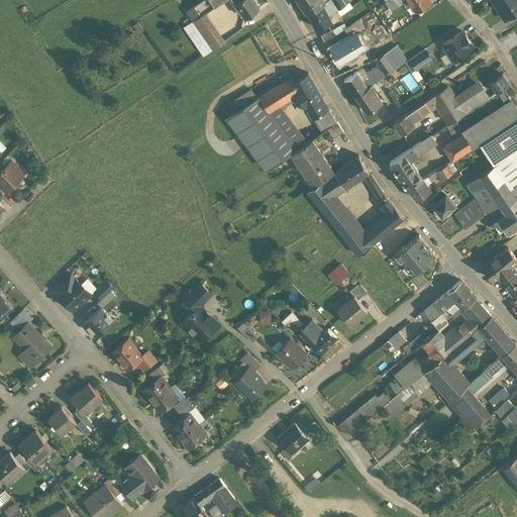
[(193,21),(205,13),(215,6),(211,0),(201,0),(195,4),(186,10),(190,16),(193,20),(193,21)]
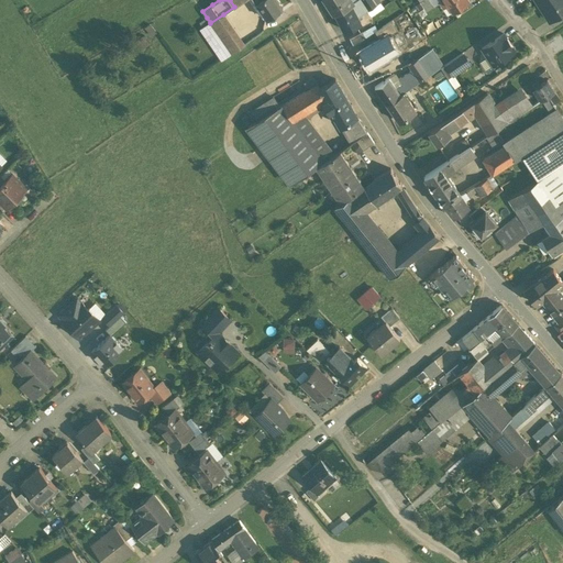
[(283,8),(277,0),(258,0),(255,2),(267,19),(272,15),(274,18),(280,13),(278,11),(283,8)]
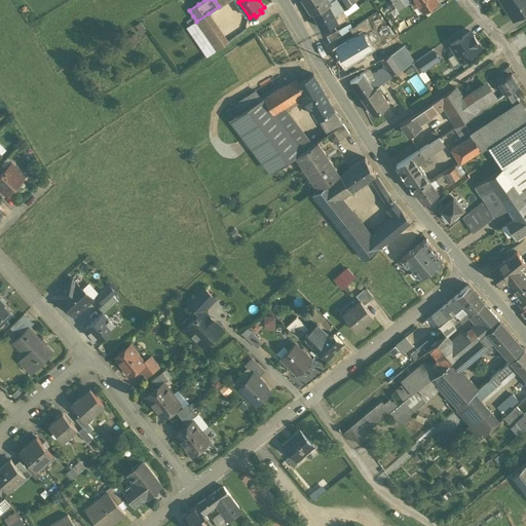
[(328,3),(330,2),(329,0),(303,0),(310,11),(313,11),(328,4),(328,3)]
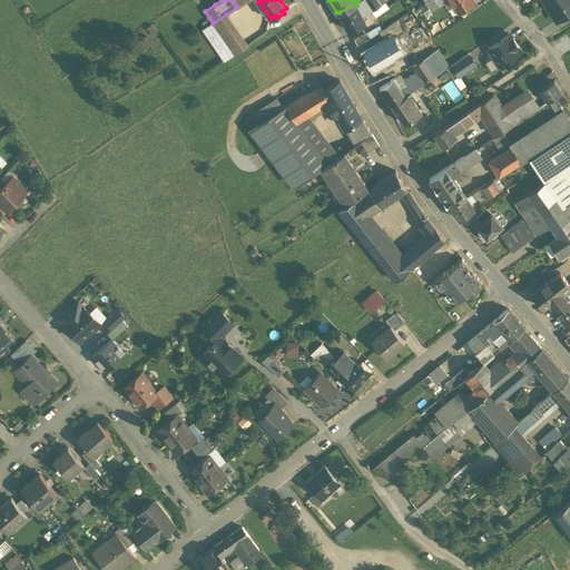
[(381,5),(377,0),(365,0),(373,10),(381,5)]
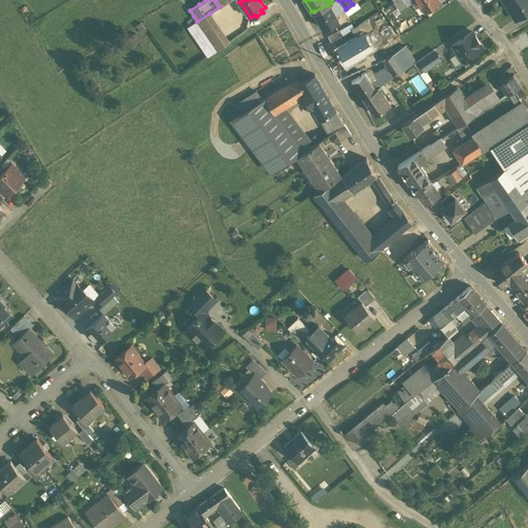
[(357,0),(350,0),(353,4),(345,9),(349,14),(360,7),(357,2),(358,0),(357,0)]
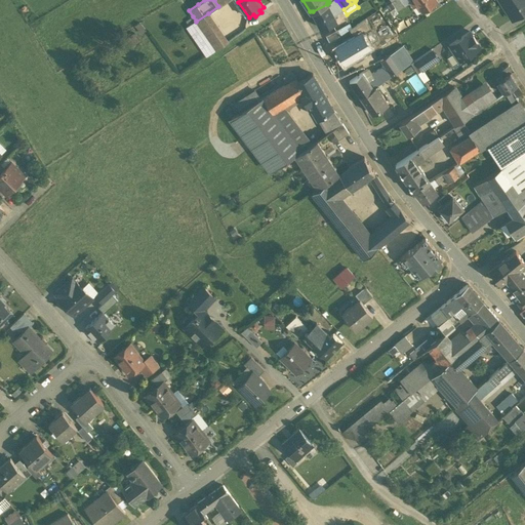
[(405,5),(401,0),(393,0),(392,1),(398,10),(405,5)]
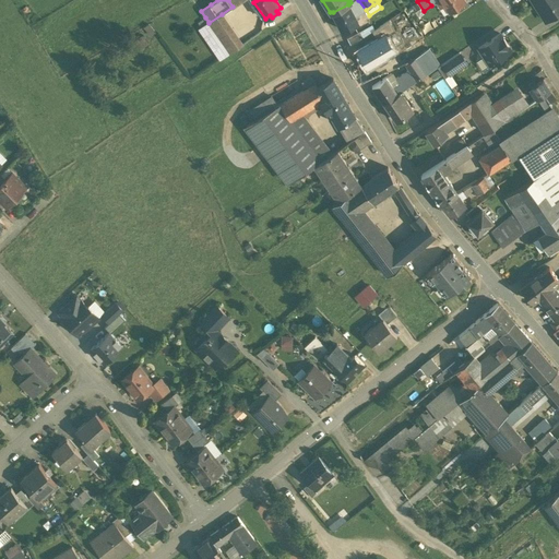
[(437,0),(441,7),(445,4),(450,12),(465,2),(463,0),(437,0)]
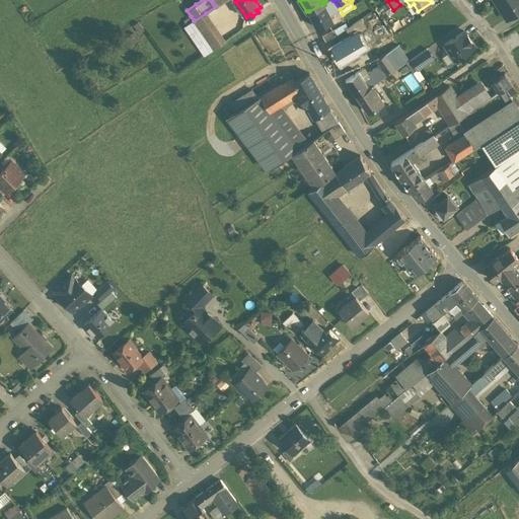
[(518,0),(495,0),(507,18),(518,10),(518,0)]
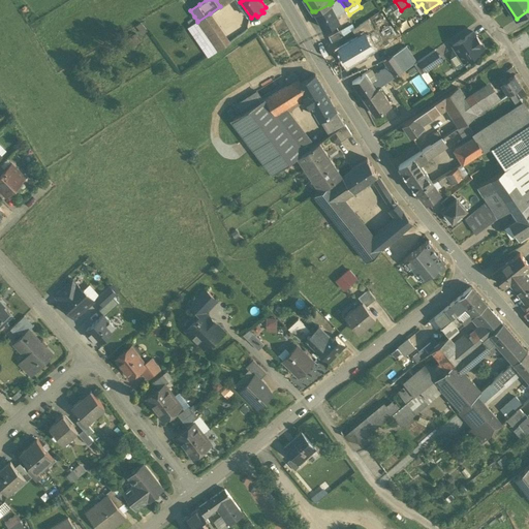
[(330,4),(315,11),(323,28),(339,21),(330,4)]
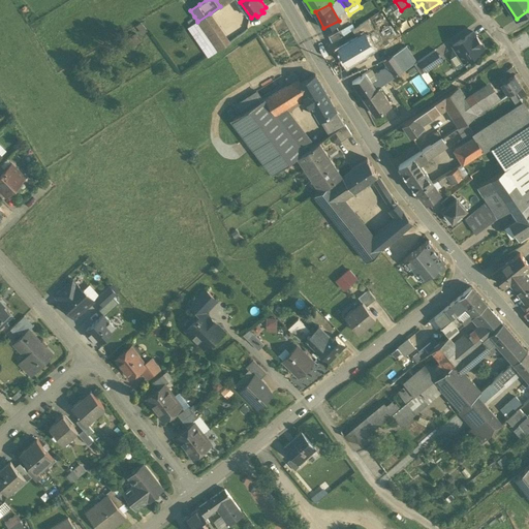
[(210,13),(197,22),(218,51),(229,42),(210,13)]
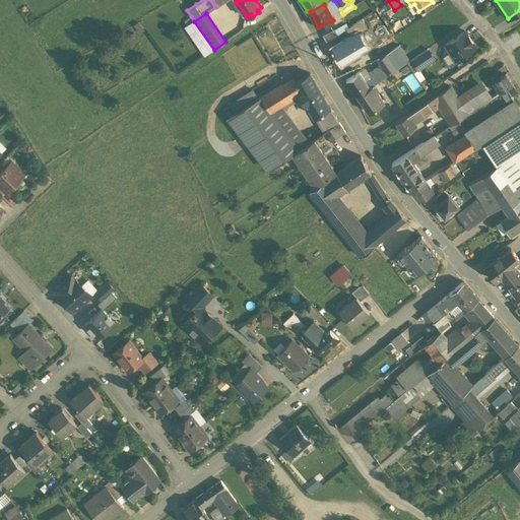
[(191,16),(185,21),(187,24),(194,20),(191,16)]
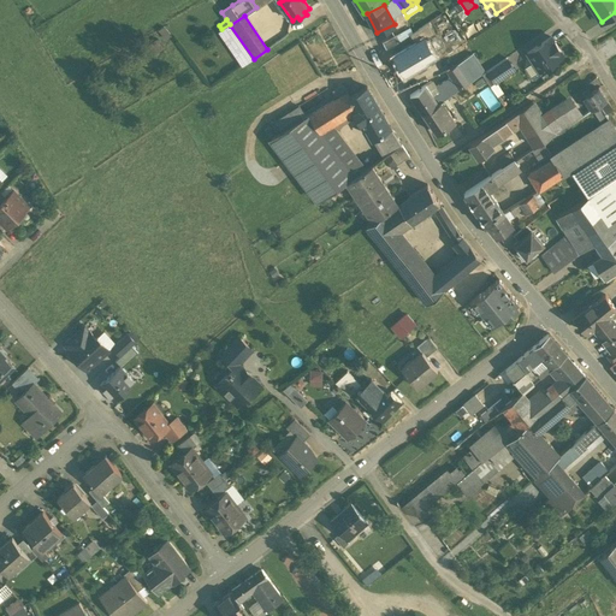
[(427,23),(410,35),(415,43),(424,39),(433,34),(427,23)]
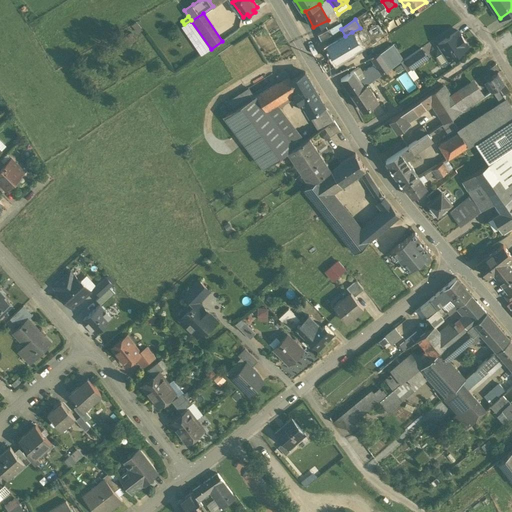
[(191,21),(191,20),(184,24),(183,26),(202,54),(211,49),(191,21)]
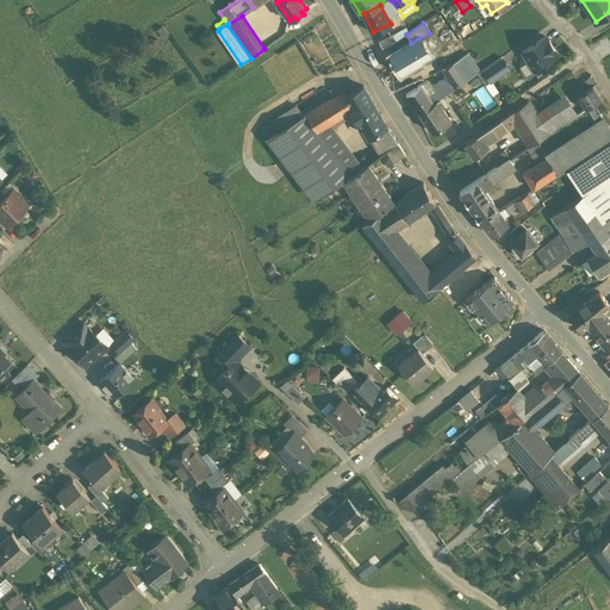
[(169,35),(162,25),(156,29),(163,38),(169,35)]
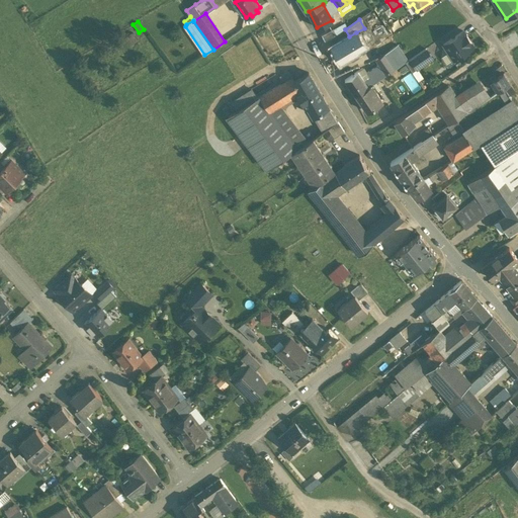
[(345,22),(334,28),(337,34),(347,27),(345,22)]
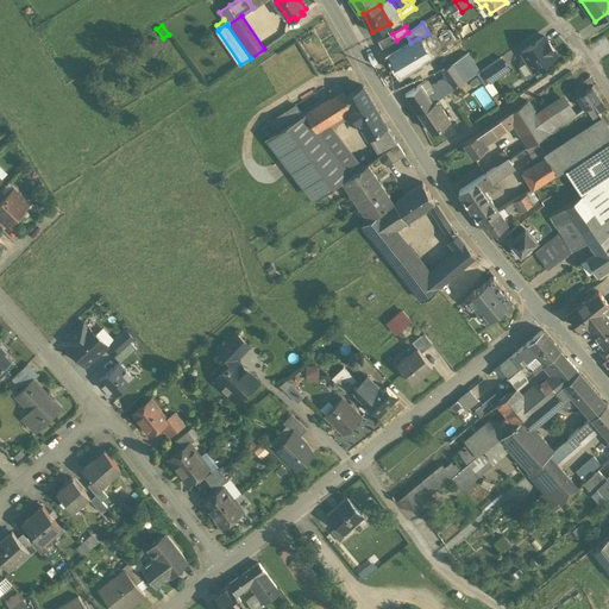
[(393,33),(378,42),(383,49),(396,41),(393,33)]
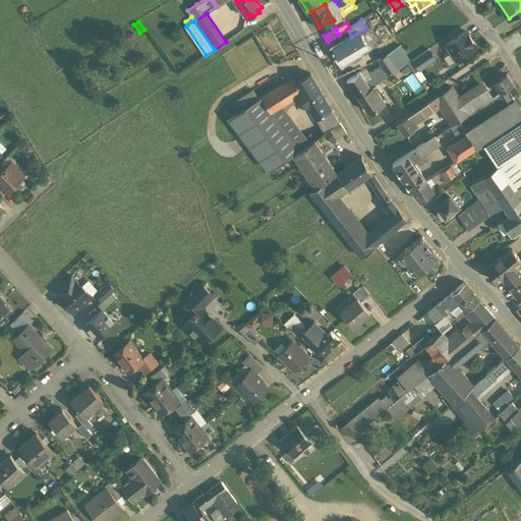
[(466,31),(446,44),(456,59),(476,46),(466,31)]
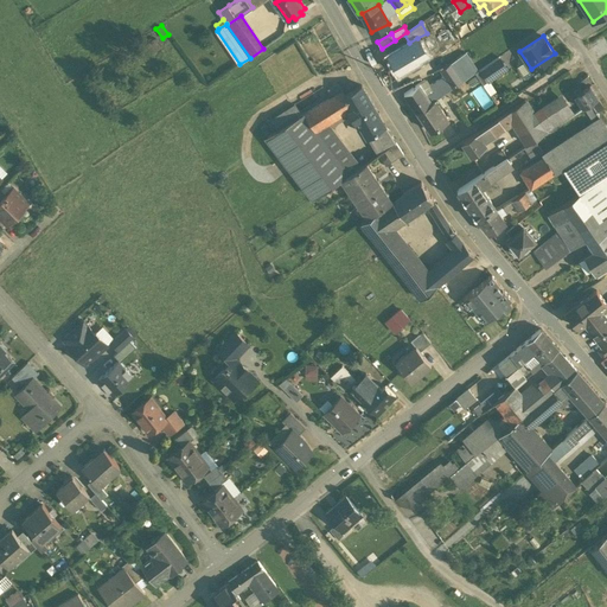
[(155,38),(146,43),(152,52),(161,46),(155,38)]
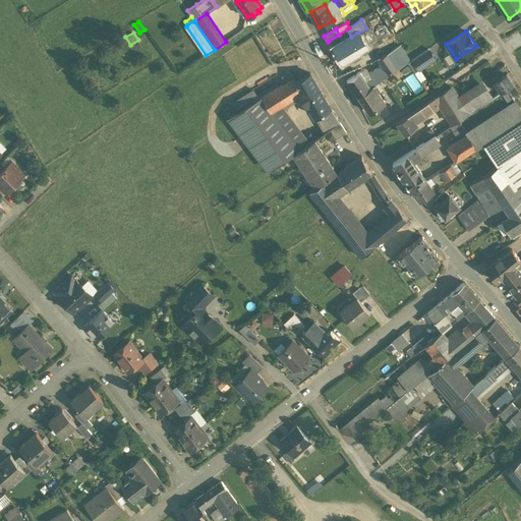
[(361,37),(358,33),(351,37),(356,47),(364,43),(361,37)]
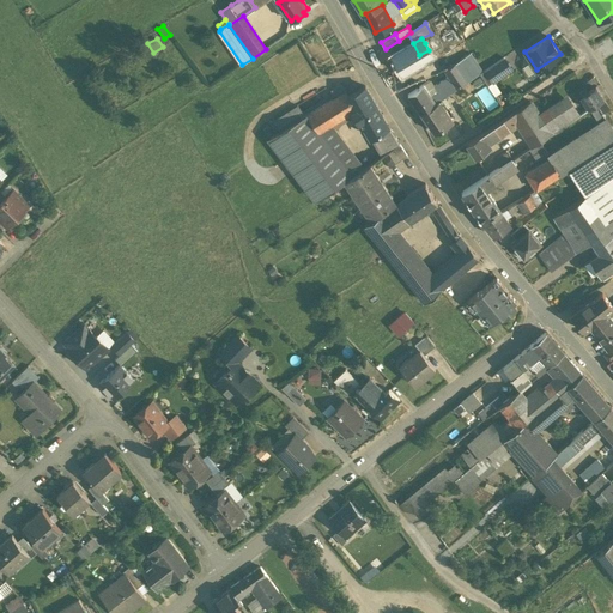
[(438,59),(429,41),(425,43),(429,50),(435,61),(438,59)]
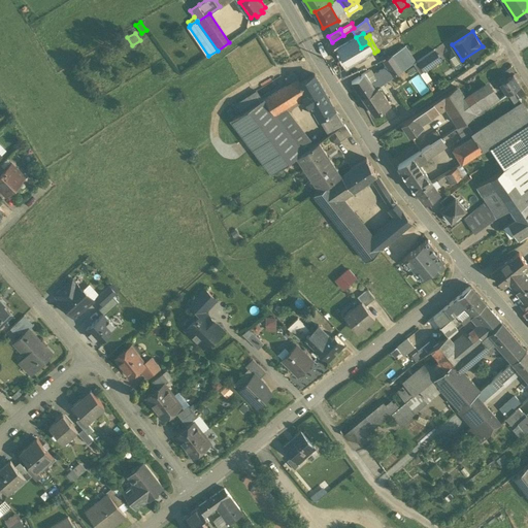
[(356,37),(338,47),(348,63),(365,53),(361,47),(356,37)]
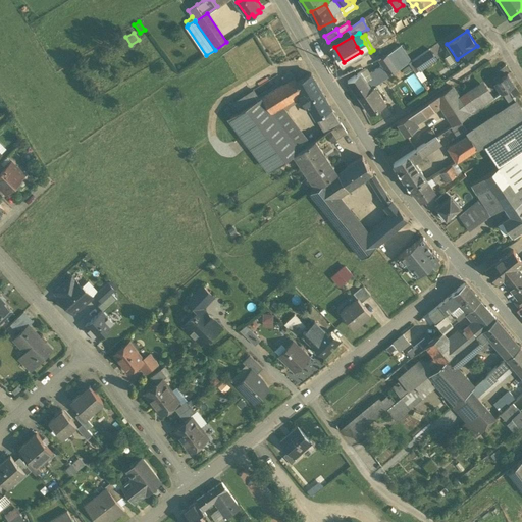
[(405,43),(401,46),(411,60),(415,58),(405,43)]
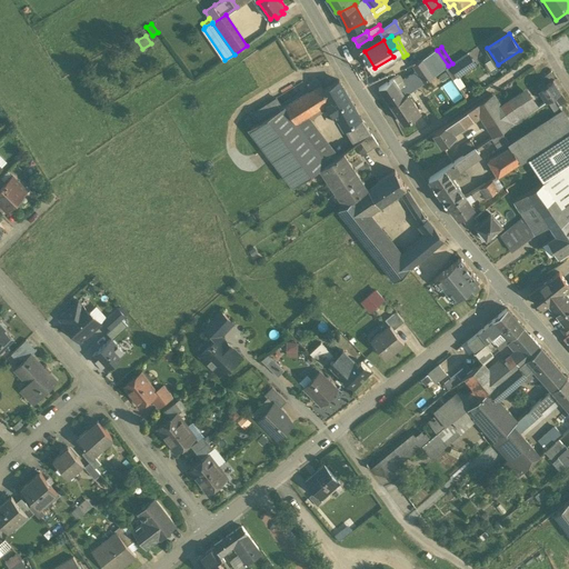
[(437,50),(437,49),(423,58),(435,76),(446,68),(448,66),(437,50)]
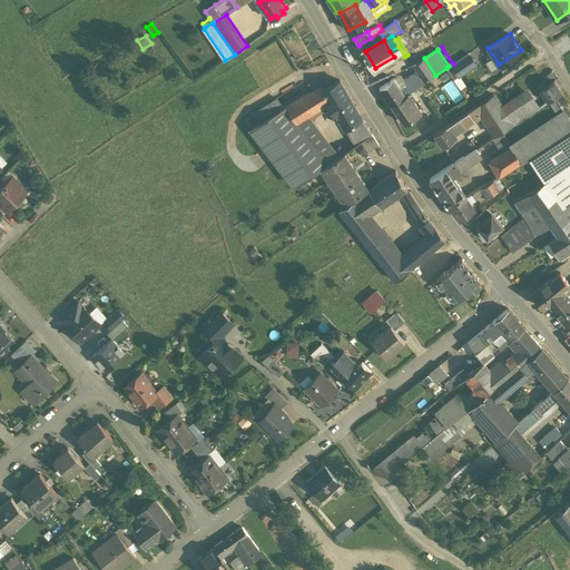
[(449,66),(446,68),(454,80),(478,65),(470,52),(453,64),(449,66)]
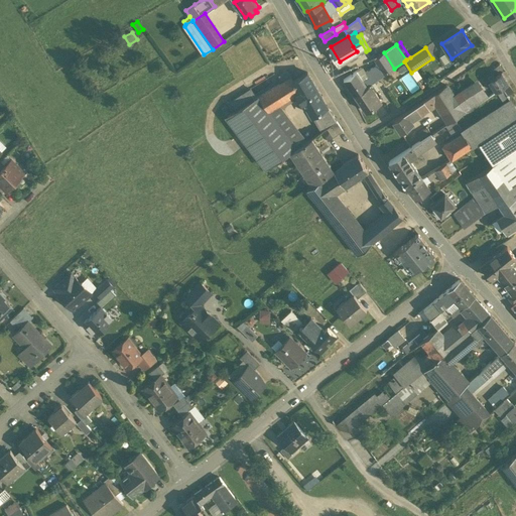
[(394,69),(384,52),(374,58),(378,63),(385,75),(394,69)]
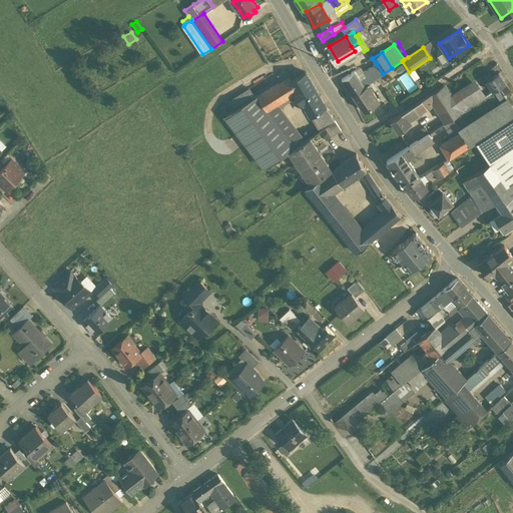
[(376,63),(358,75),(365,85),(368,84),(383,74),(376,63)]
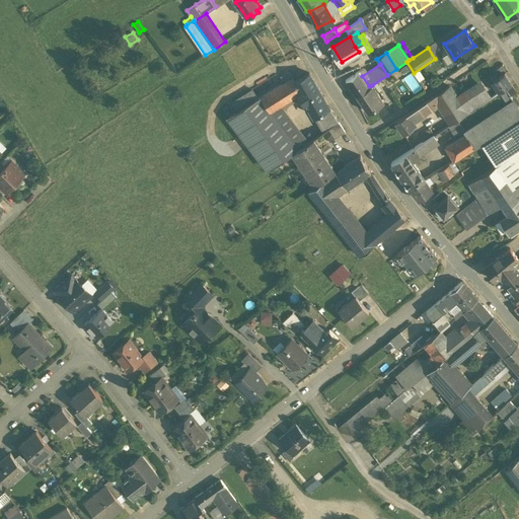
[(289,71),(280,77),(284,82),(292,77),(289,71)]
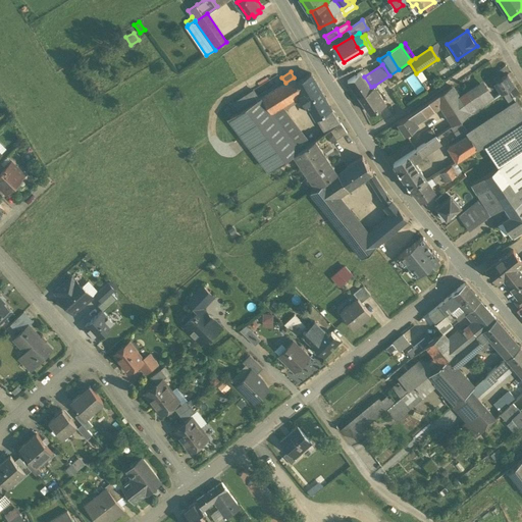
[(364,76),(361,71),(348,81),(358,96),(371,87),(364,76)]
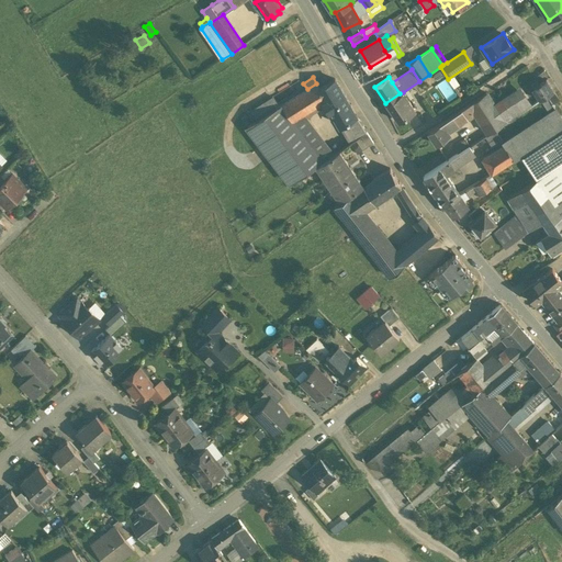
[(350,107),(335,79),(319,89),(326,100),(323,101),(330,114),(336,116),(340,125),(356,115),(350,107)]
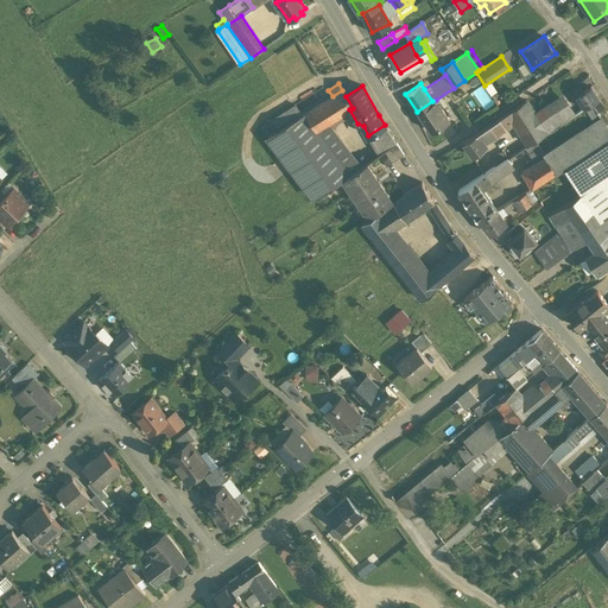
[(591,86),(582,92),(581,89),(575,93),(584,107),(591,102),(599,99),(591,86)]
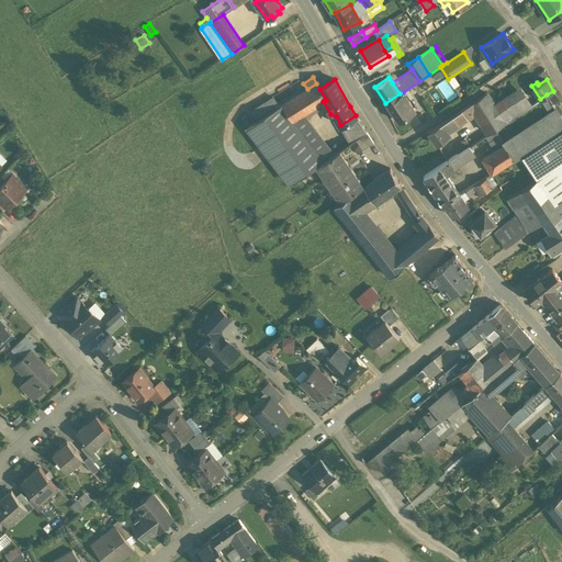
[(307,89),(282,104),(292,121),(305,113),(323,101),(326,100),(319,89),(316,83),(307,89)]
